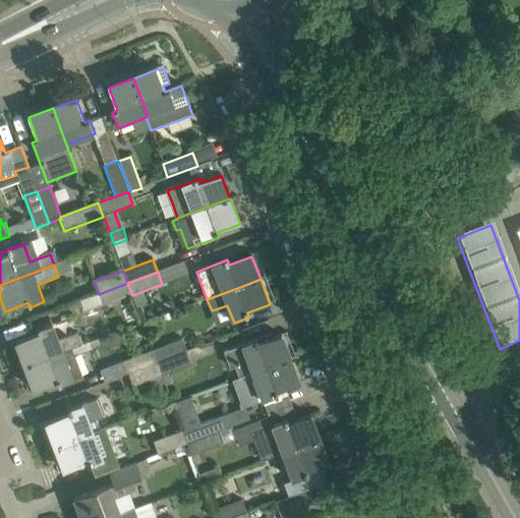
[(127,283),(99,294),(103,306),(132,295),(127,283)]
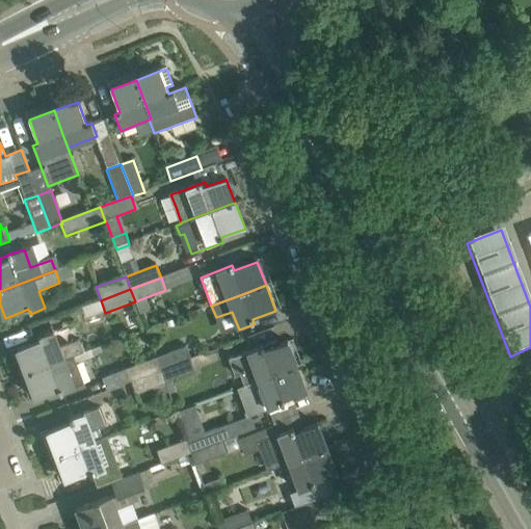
[(149,296),(135,301),(139,315),(154,310),(149,296)]
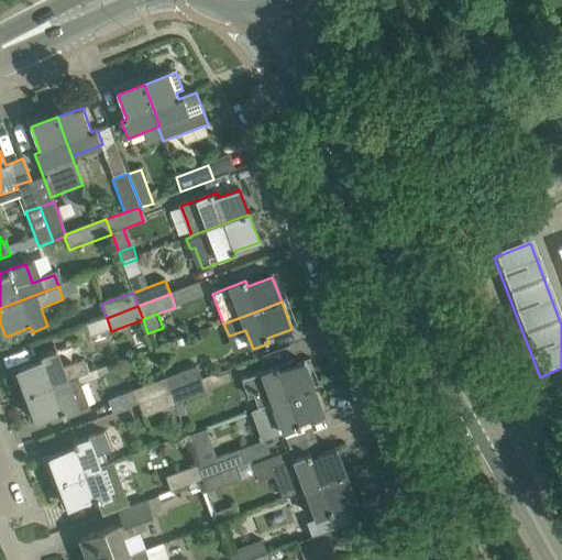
[(57,351),(41,357),(43,362),(19,371),(28,396),(78,377),(87,374),(81,361),(63,368),(57,351)]
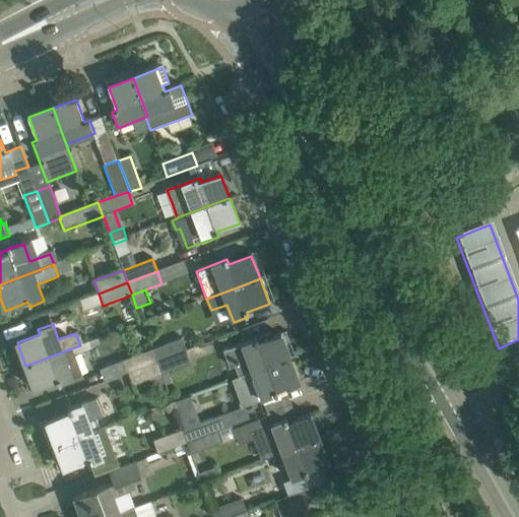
[(242,345),(223,351),(230,368),(236,366),(240,377),(289,358),(281,335),(273,338),(271,334),(242,345)]
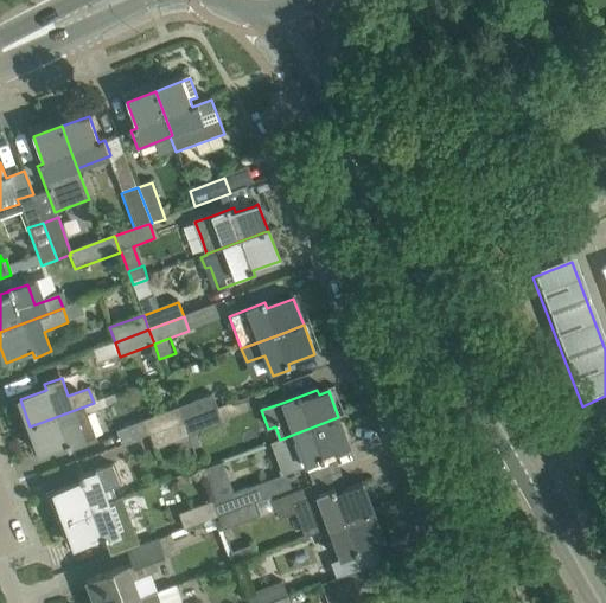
[(178,409),(183,423),(218,410),(214,396),(178,409)]
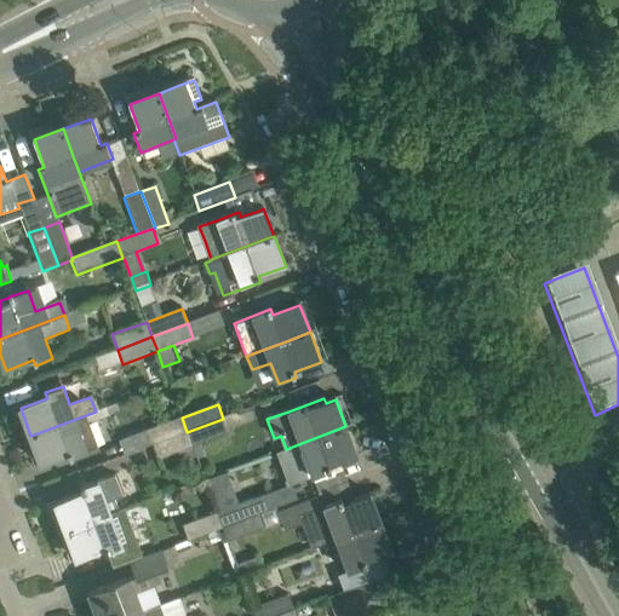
[(41,466),(51,462),(68,455),(70,461),(89,454),(87,453),(98,449),(86,415),(30,436),(41,466)]
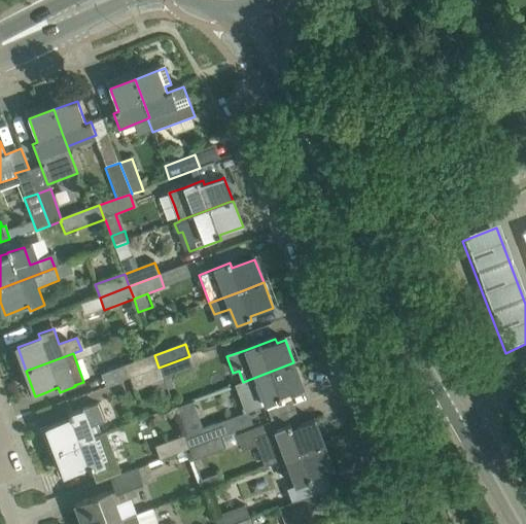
[(130,378),(159,368),(154,355),(126,367),(130,378)]
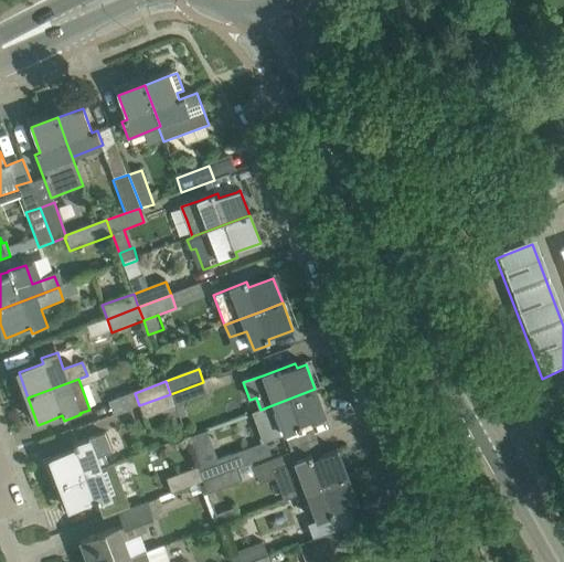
[(183,405),(208,396),(203,382),(170,394),(179,417),(185,415),(183,405)]
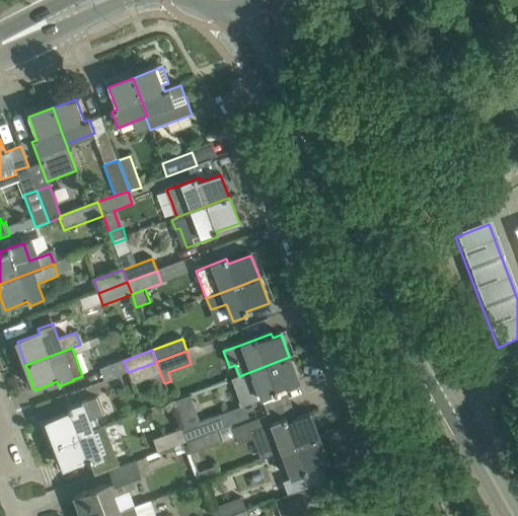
[(289,357),(239,376),(239,377),(242,384),(234,387),(241,408),(245,407),(263,400),(287,392),(285,388),(299,383),(289,357)]
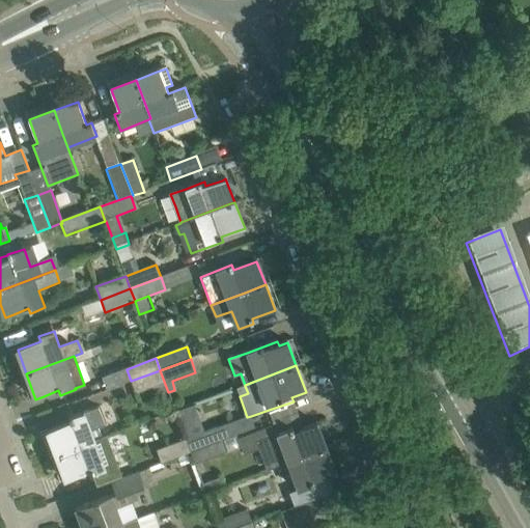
[(131,381),(136,394),(152,388),(156,397),(168,392),(160,370),(131,381)]
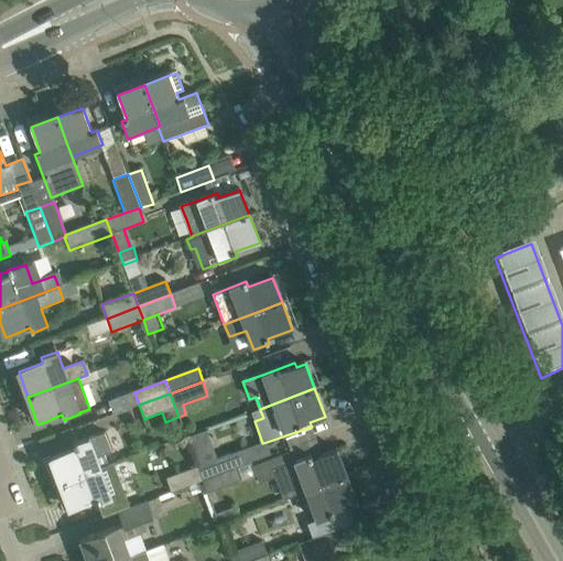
[(104,433),(74,444),(75,450),(51,459),(61,485),(101,470),(97,457),(111,452),(104,433)]
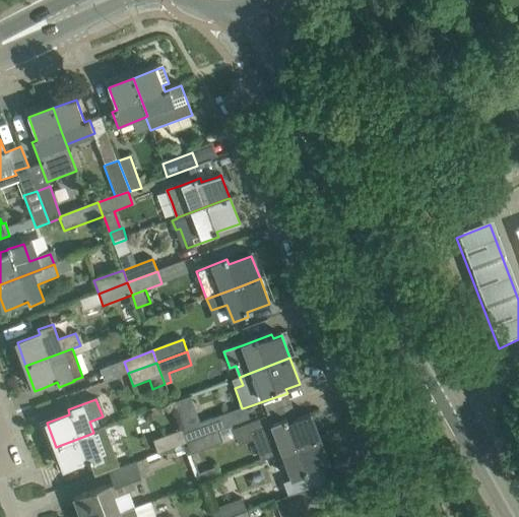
[(267,417),(234,431),(237,439),(240,446),(257,440),(264,458),(264,459),(282,453),(315,441),(320,439),(311,415),(307,417),(298,421),(296,416),(272,426),(271,426),(267,417)]
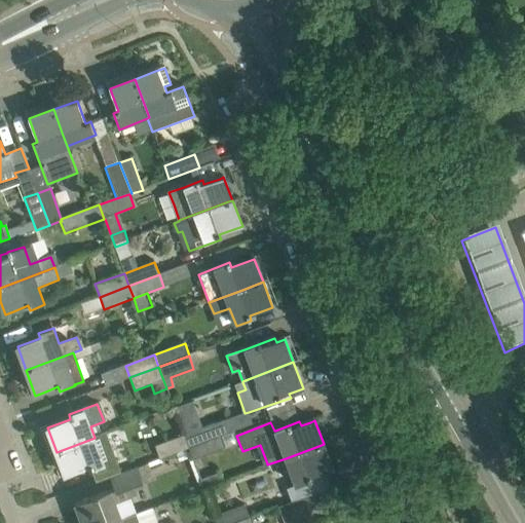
[(220,437),(215,425),(202,430),(197,432),(185,436),(189,448),(220,437)]
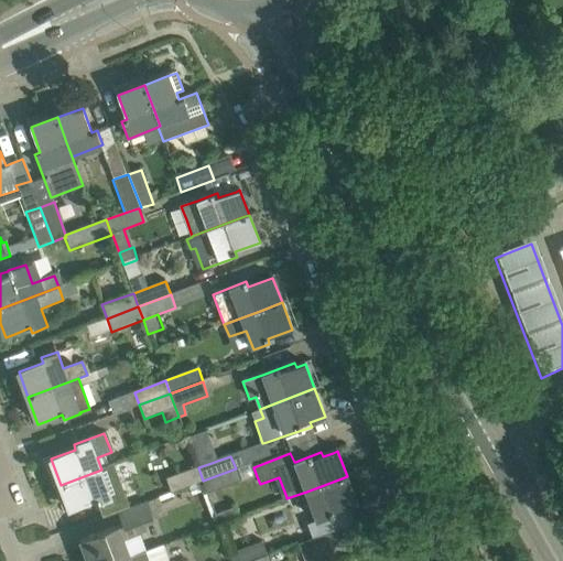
[(71,511),(82,507),(95,502),(97,507),(112,500),(109,491),(121,486),(114,465),(101,470),(61,485),(71,511)]
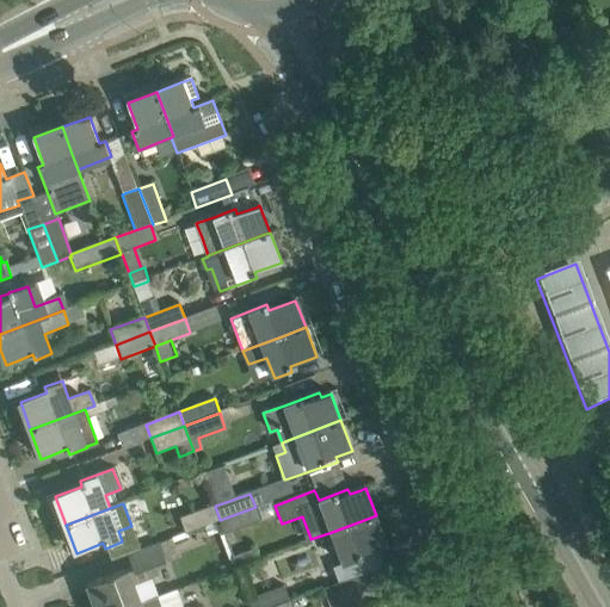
[(220,520),(215,506),(196,513),(201,527),(220,520)]
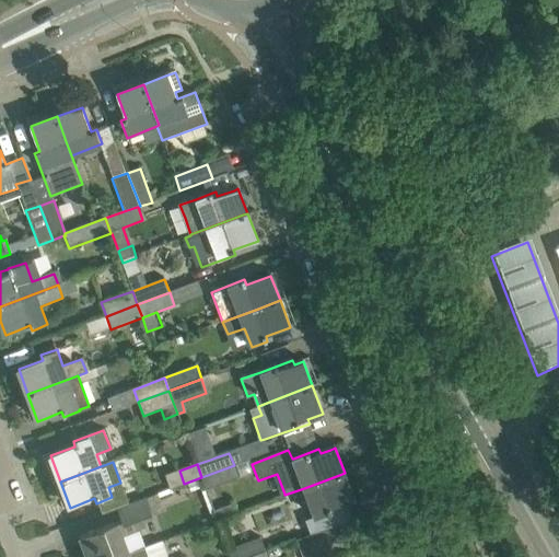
[(234,465),(201,477),(207,491),(239,478),(234,465)]
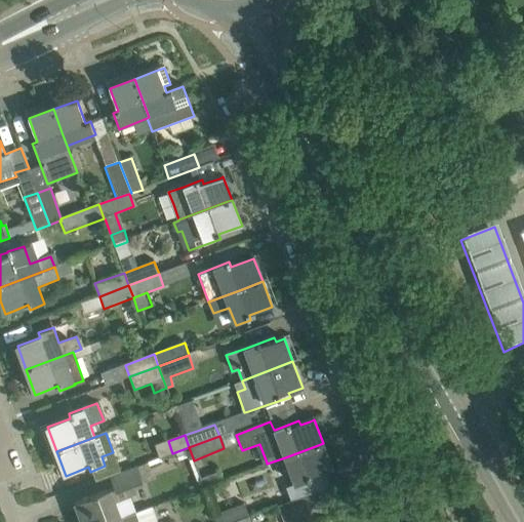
[(318,445),(285,457),(296,486),(286,490),(290,503),(291,502),(326,489),(320,473),(332,468),(323,443),(318,445)]
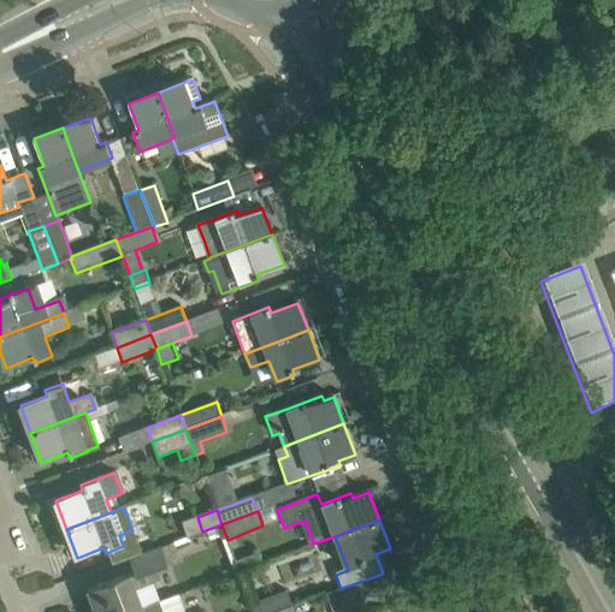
[(134,575),(125,578),(89,590),(96,611),(135,611),(160,602),(153,586),(149,574),(167,568),(161,550),(129,560),(134,575)]
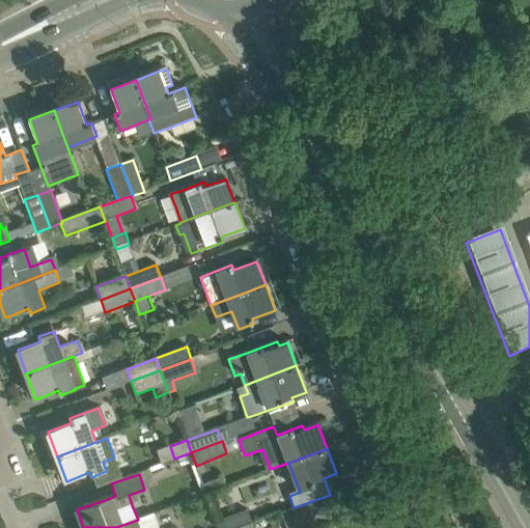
[(225,485),(221,475),(201,482),(205,493),(225,485)]
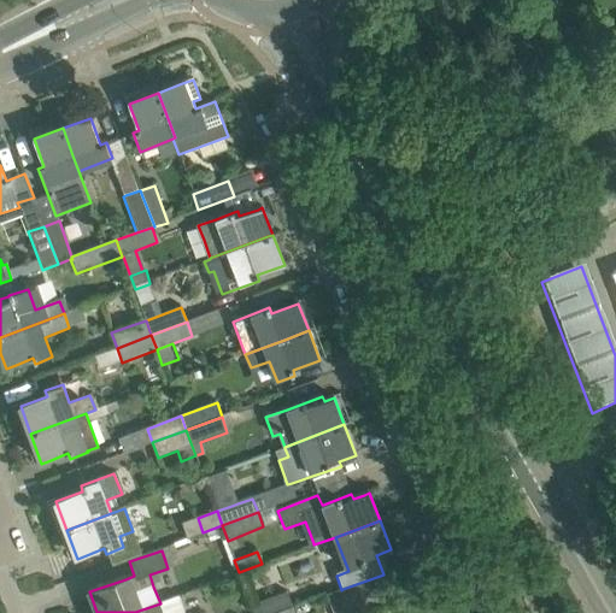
[(421,561),(386,575),(392,589),(404,584),(427,576),(421,561)]
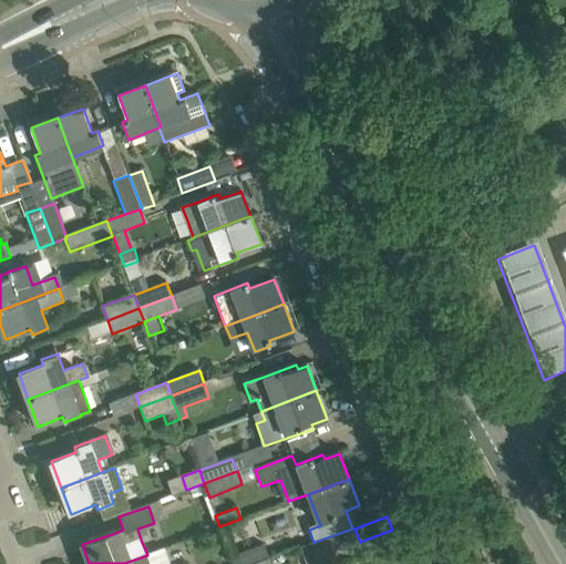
[(352,529),(315,542),(320,555),(322,563),(336,563),(332,552),(360,542),(354,529),(352,529)]
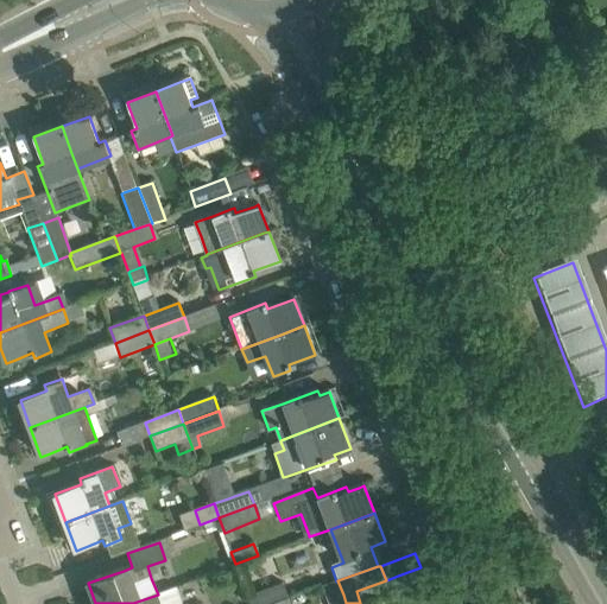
[(335,582),(322,586),(327,603),(346,603),(343,595),(337,580),(336,582),(335,582)]
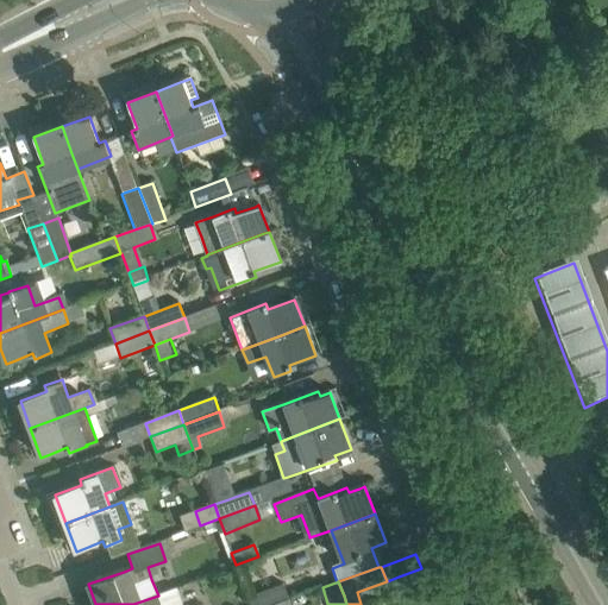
[(282,604),(290,602),(286,584),(248,597),(250,604),(282,604)]
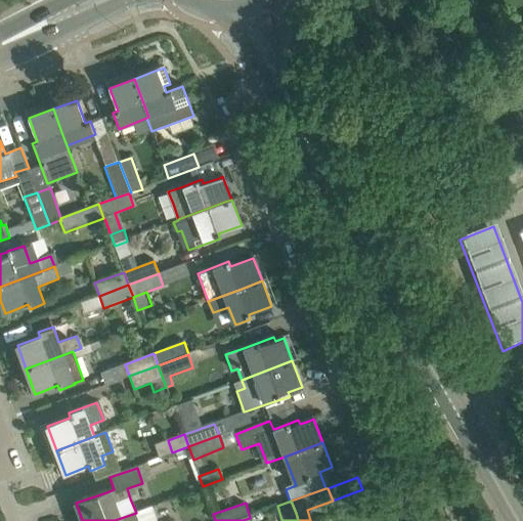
[(136,513),(115,520),(157,520),(153,508),(136,513)]
